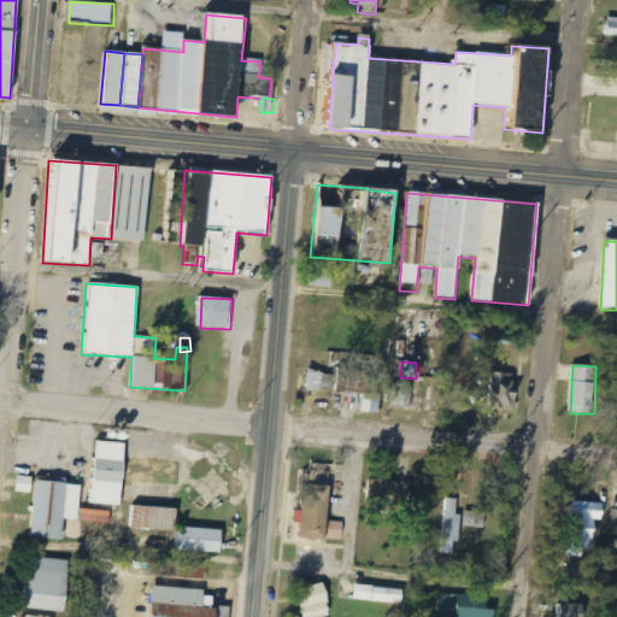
[(380,413),(382,394),(370,393),(372,372),(340,369),(338,391),(348,392),(346,410),(380,413)]
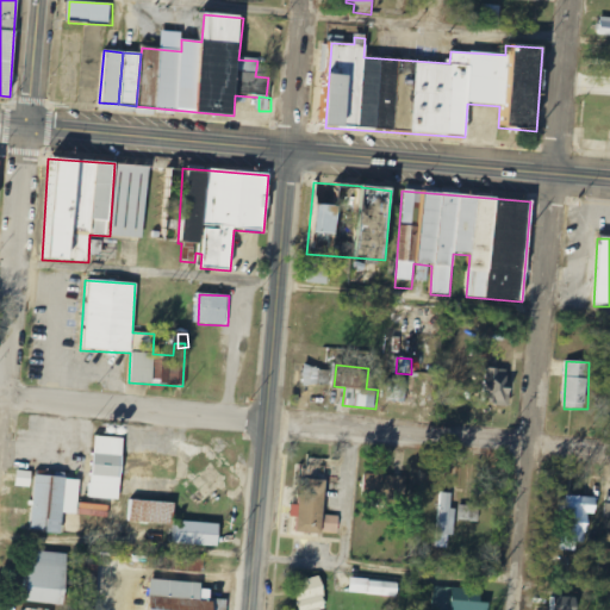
[(332,386),(332,369),(305,368),(305,385),(332,386)]
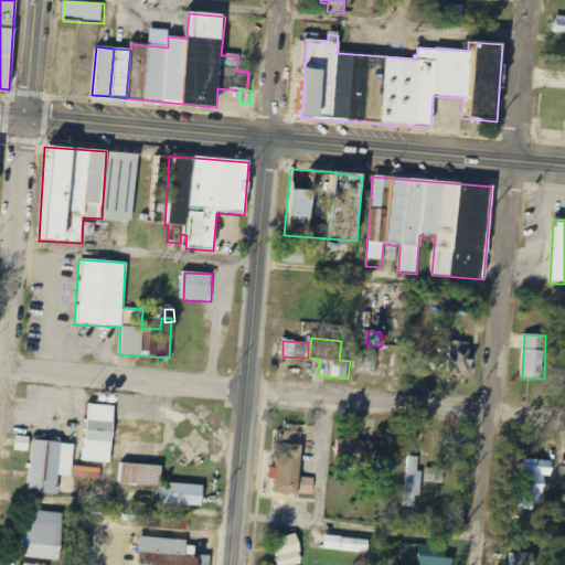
[(459,373),(460,365),(468,365),(469,342),(447,341),(447,373),(459,373)]
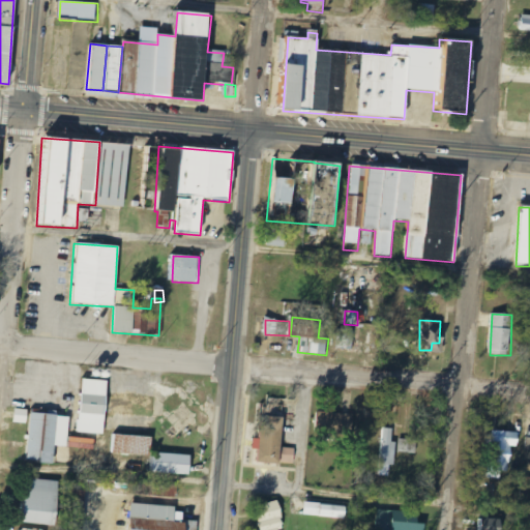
[(339,348),(354,349),(355,331),(340,330),(339,348)]
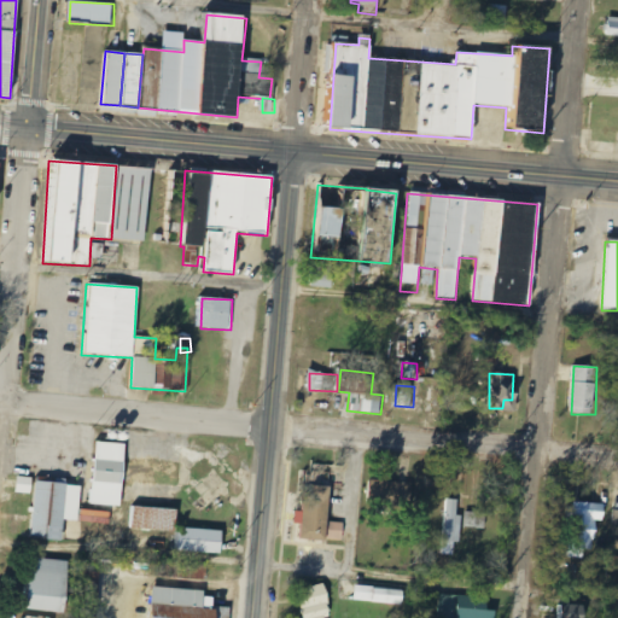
[(176,462),(123,459),(124,443),(94,442),(89,505),(120,506),(121,481),(174,483),(176,462)]
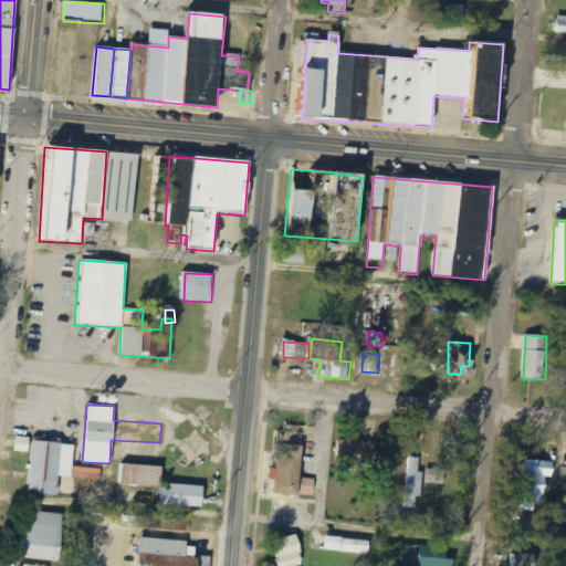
[(16,452),(31,453),(32,438),(18,437),(16,452)]
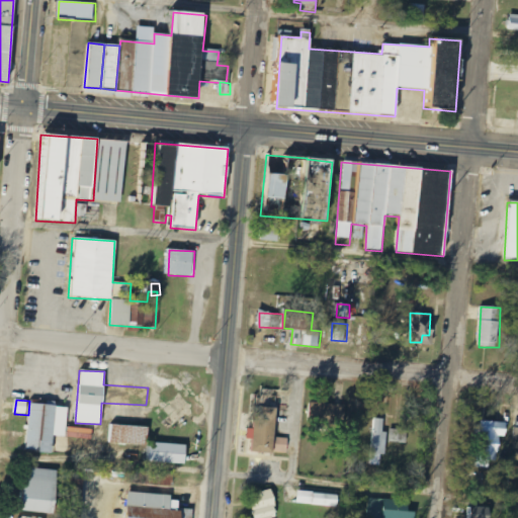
[(24,451),(52,453),(53,436),(63,436),(66,405),(28,401),(24,451)]
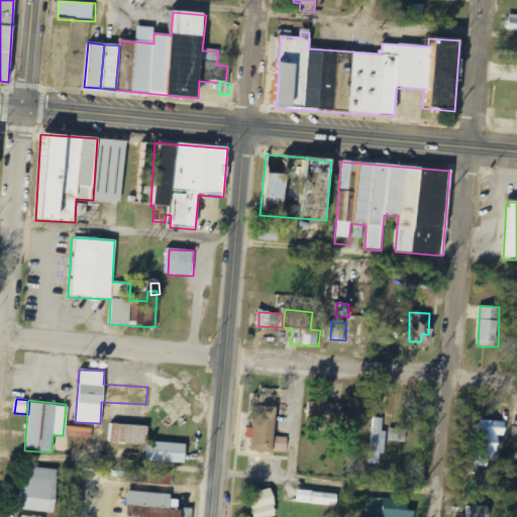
[(250,450),(284,451),(285,437),(273,437),(274,412),(252,411),(250,450)]
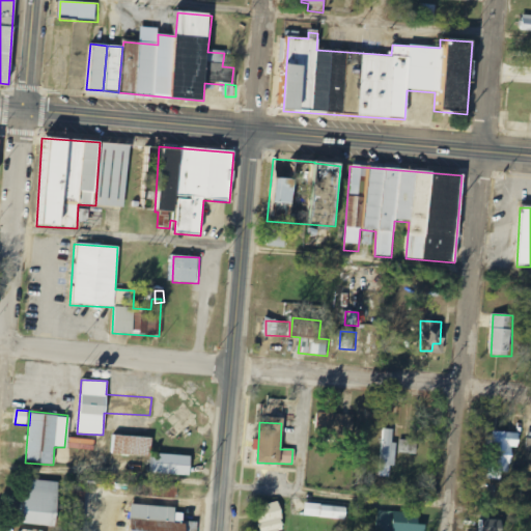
[(396,467),(397,443),(393,443),(394,429),(383,429),(381,477),(390,477),(391,467),(396,467)]
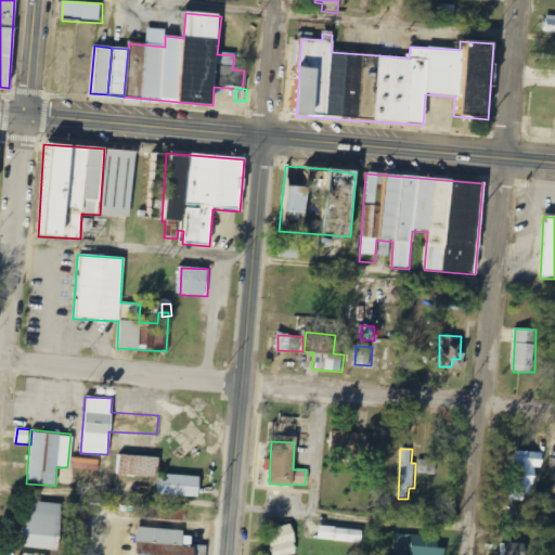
[(511,502),(526,502),(526,494),(536,494),(537,467),(543,468),(544,452),(513,451),(511,502)]
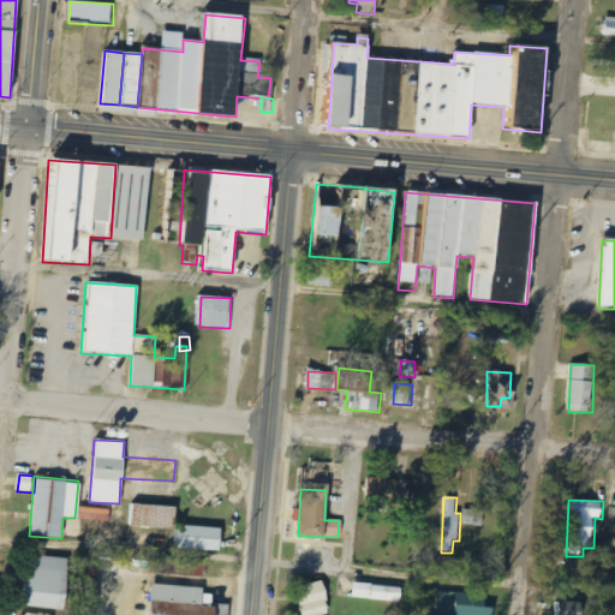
[(219,527),(173,525),(174,506),(129,505),(127,527),(174,529),(173,549),(218,550),(219,527)]
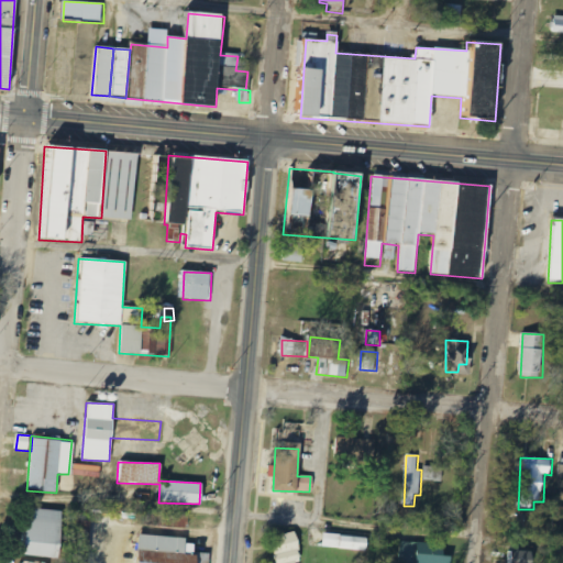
[(443,482),(443,467),(424,466),(423,481),(443,482)]
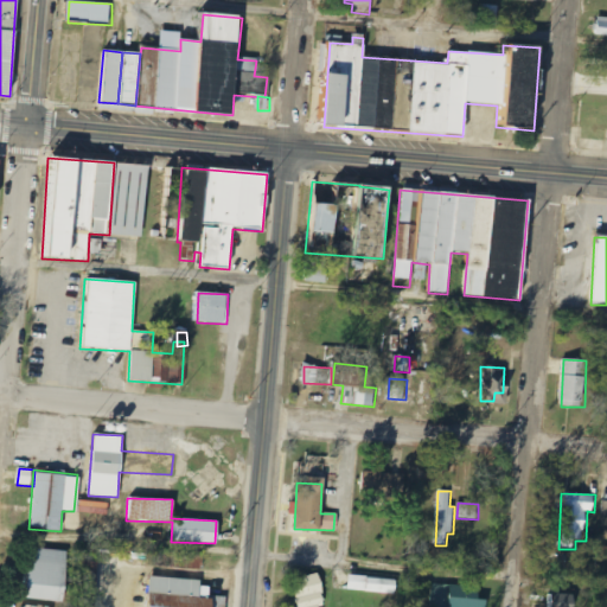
[(63,601),(65,549),(27,548),(25,599),(63,601)]
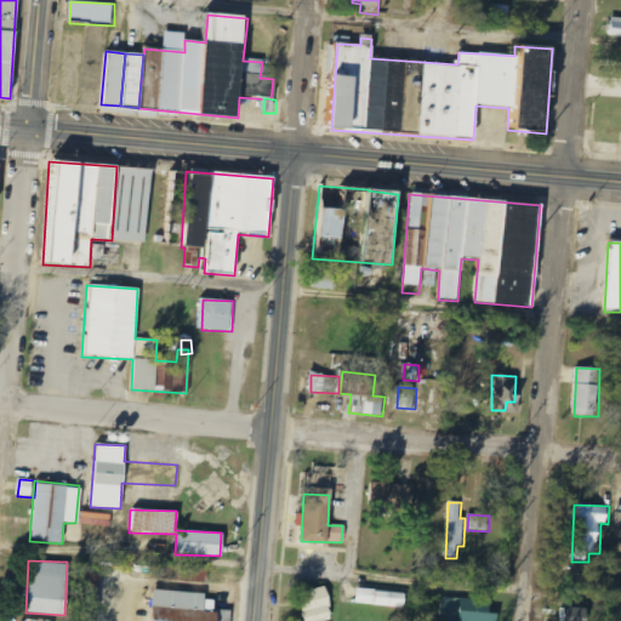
[(328,620),(335,620),(328,587),(301,593),(306,620),(328,620)]
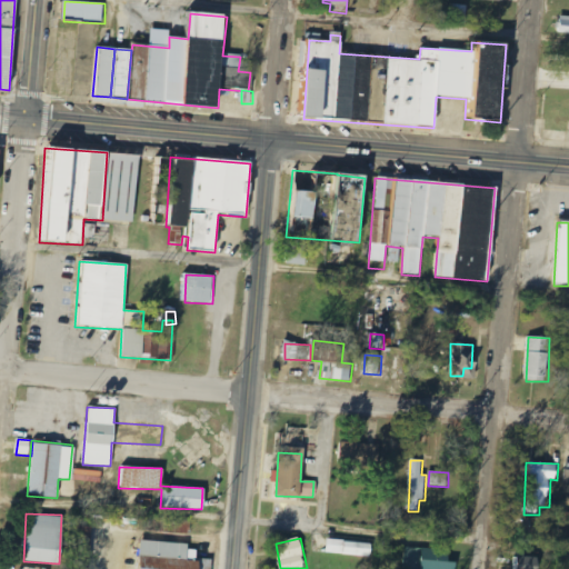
[(187,545),(139,540),(137,568),(208,568),(209,561),(185,559),(187,545)]
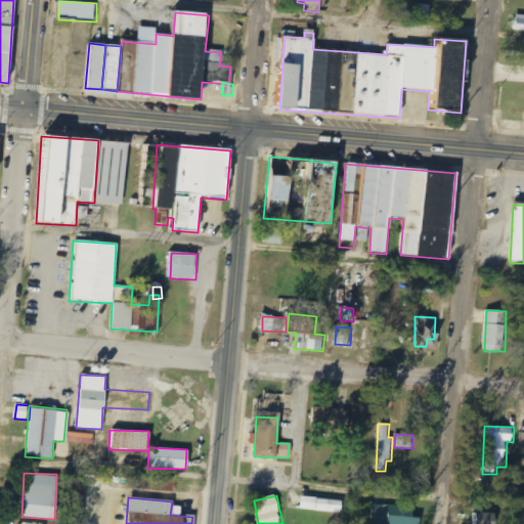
[(302,511),(343,512),(344,499),(302,497),(302,511)]
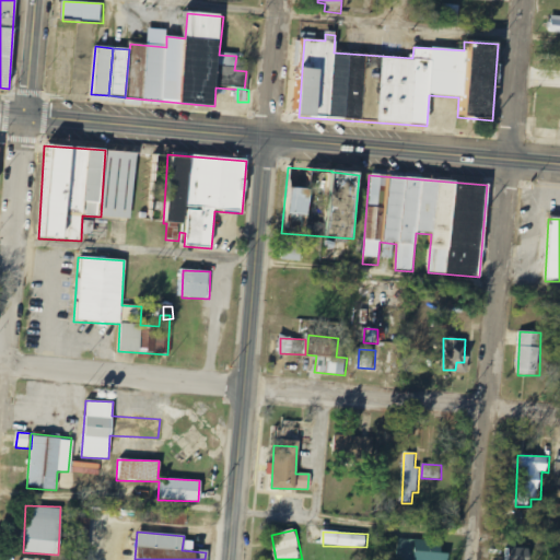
[(448,559),(450,555),(434,552),(435,541),(399,539),(397,559),(448,559)]
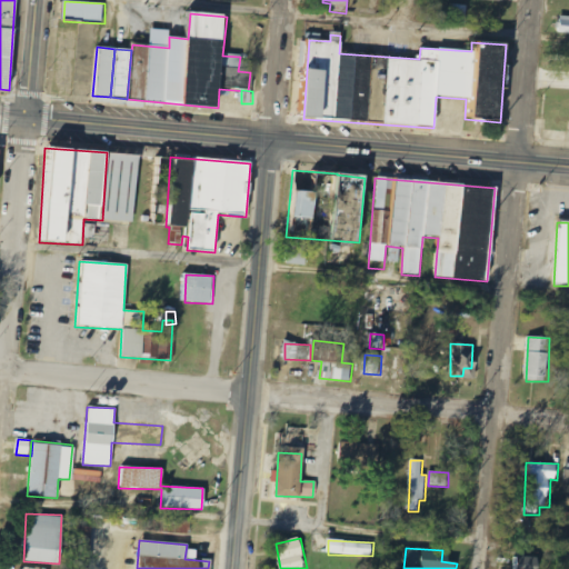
[(540,568),(541,558),(520,557),(519,568),(540,568)]
